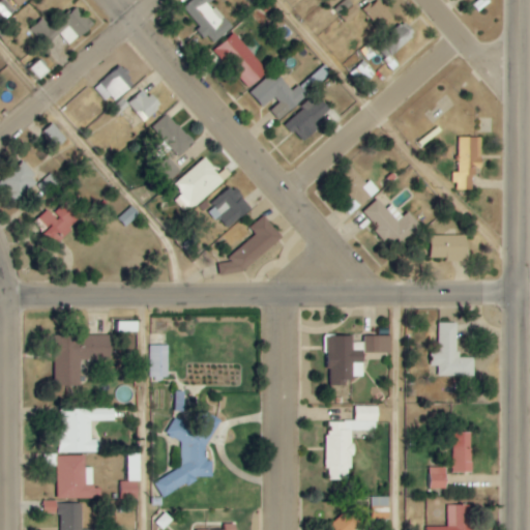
[(0,0),(0,13),(4,20),(15,11),(4,0),(0,0)]
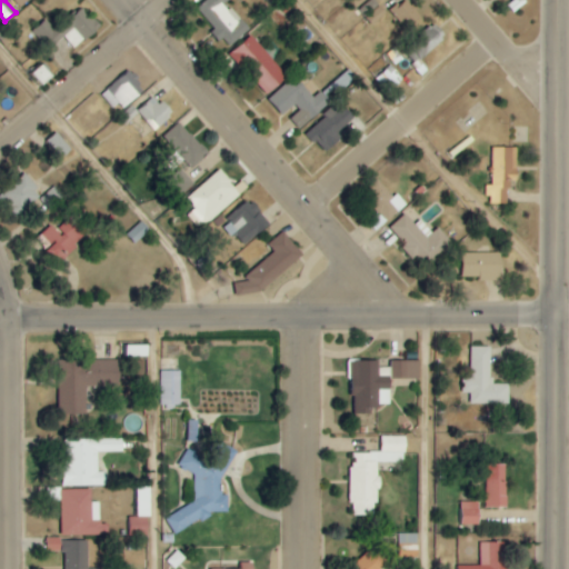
[(228,48),(243,33),(237,26),(241,22),(226,5),(229,0),(206,0),(197,9),(215,29),(212,30),(228,48)]
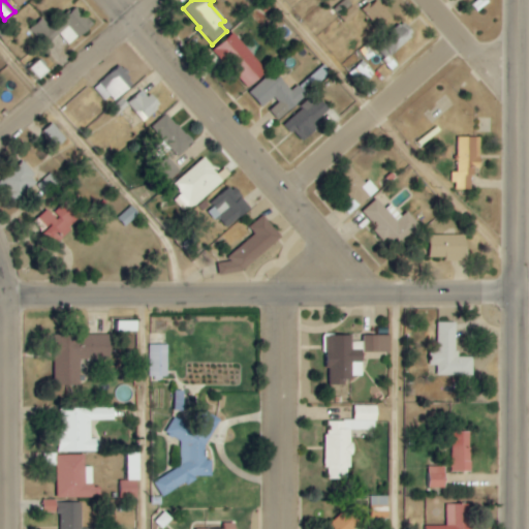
[(344,0),(334,9),(347,24),(360,11),(348,0),(344,0)]
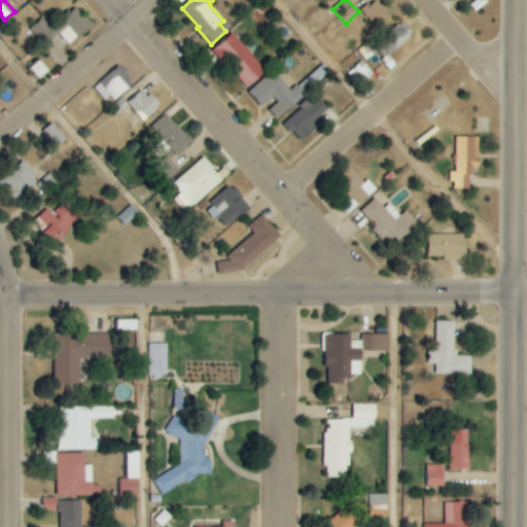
[(391,15),(378,0),(374,0),(362,10),(377,29),(391,15)]
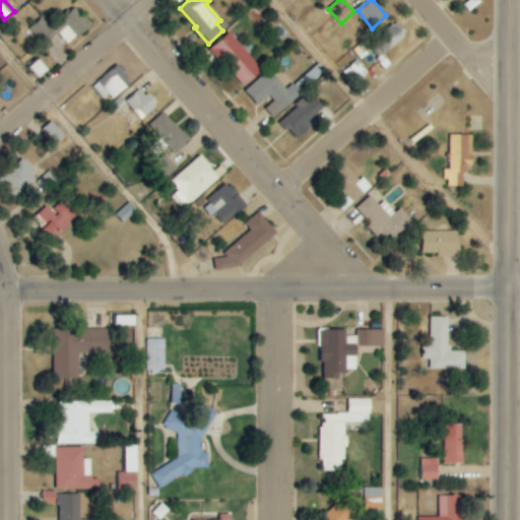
[(29,28),(43,45),(59,33),(68,45),(91,26),(77,8),(51,28),(44,18),(29,28)]
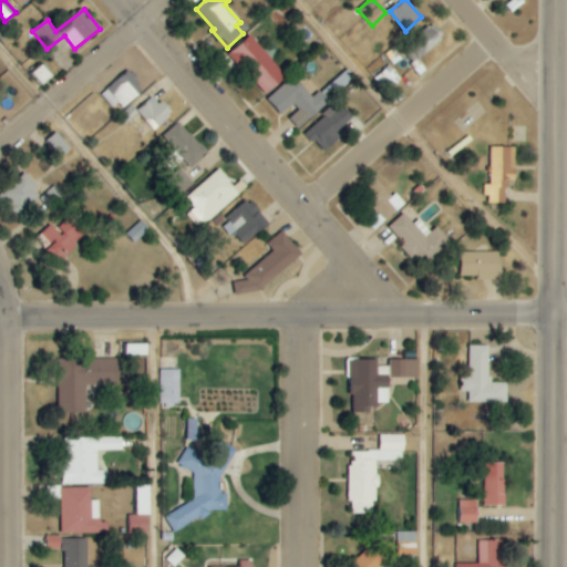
[(393,68),(401,76),(442,38),(430,24),(398,54),(402,59),(393,68)]
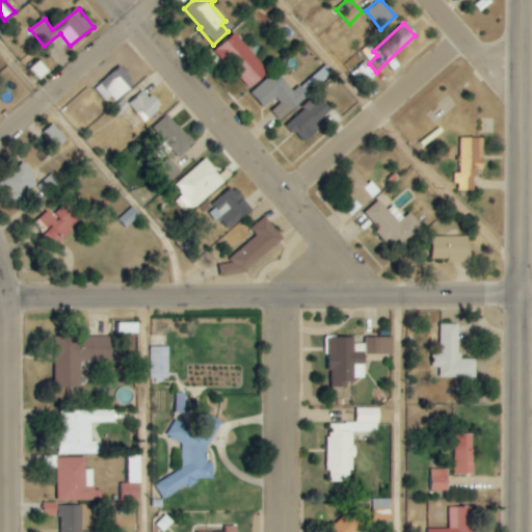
[(269,72),(235,33),(215,51),(249,89),(269,72)]
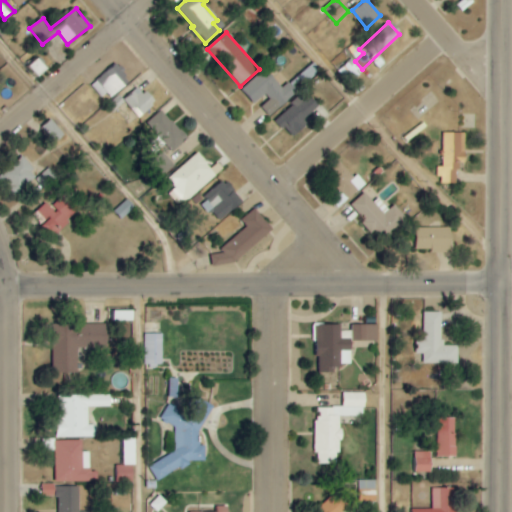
[(29,66),(39,77),(48,69),(38,58),(29,66)]
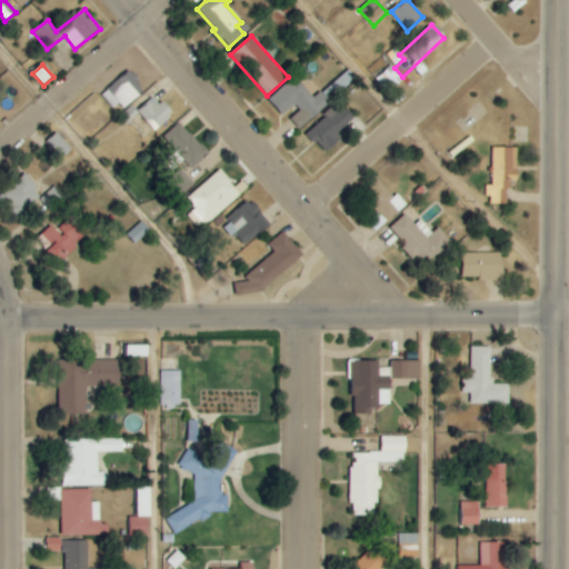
[(387,93),(402,81),(391,67),(376,79),(387,93)]
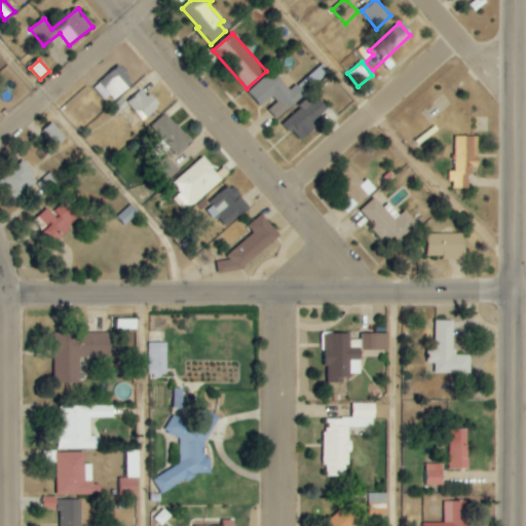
[(104,100),(110,95),(114,100),(135,83),(120,66),(94,87),(104,100)]
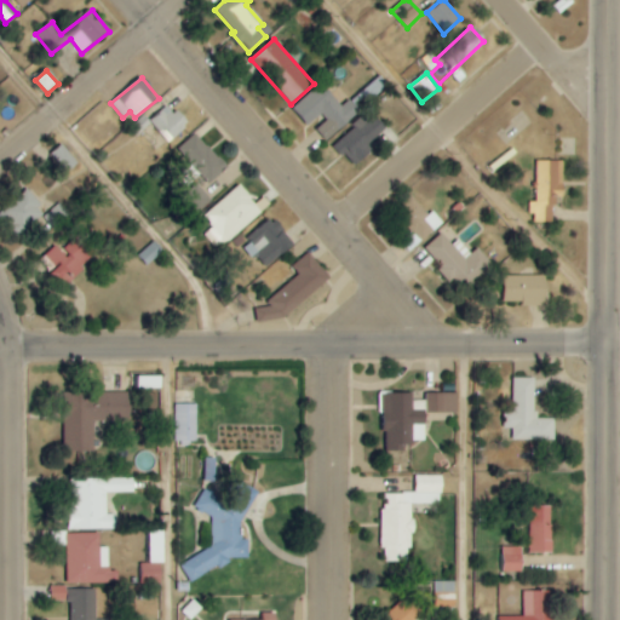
[(308,126),(321,114),(327,121),(316,131),(326,142),(360,112),(350,99),(342,107),(321,84),(293,109),(308,126)]
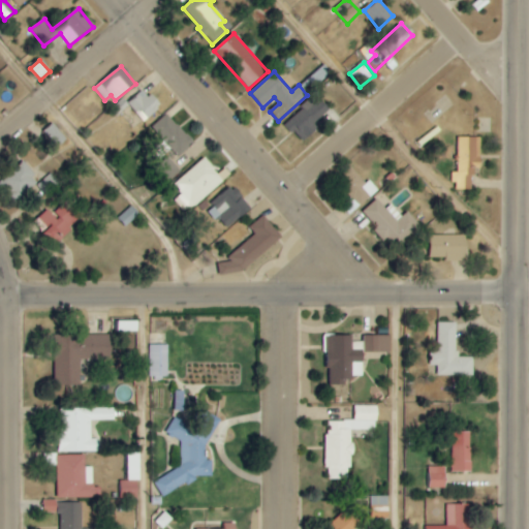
[(160,106),(144,89),(127,104),(144,122),(160,106)]
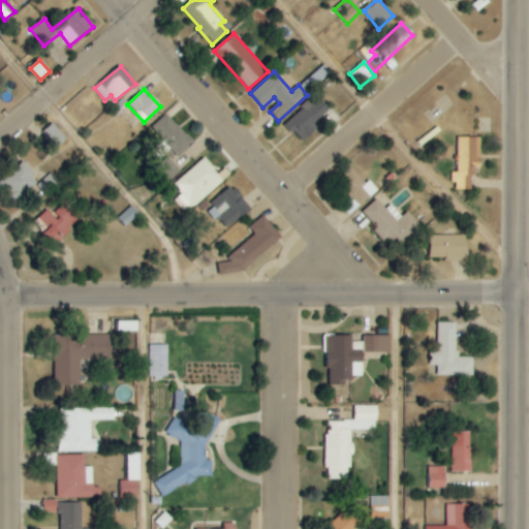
[(128,104),(123,99),(114,110),(119,115),(128,104)]
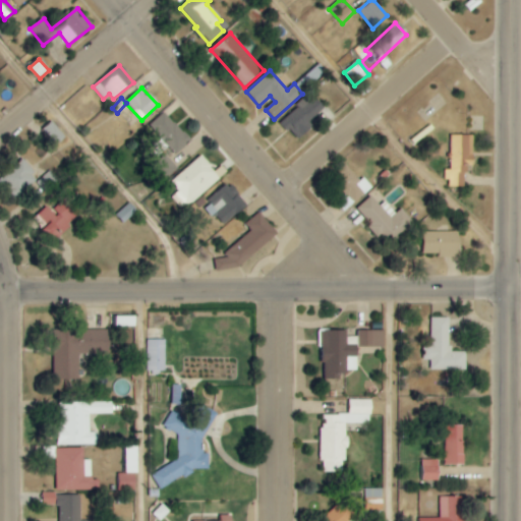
[(281,123),(297,138),(326,108),(315,99),(310,104),(304,98),(281,123)]
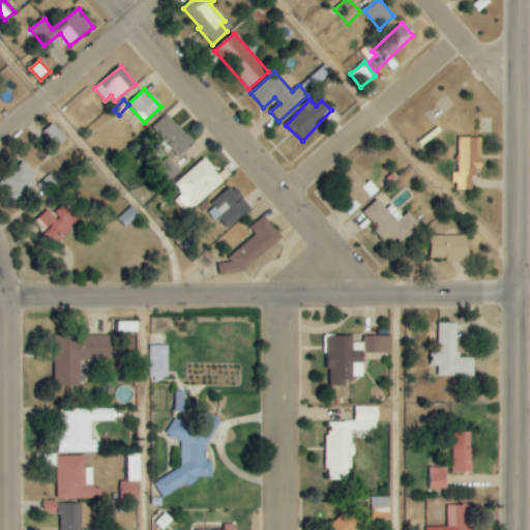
[(178,157),(195,143),(168,114),(151,128),(178,157)]
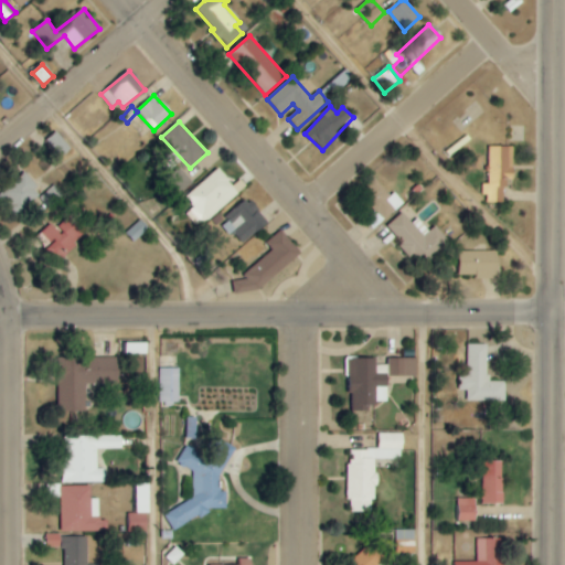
[(512,148),(489,147),(488,184),(484,184),(483,203),(504,203),(504,180),(512,180),(512,148)]
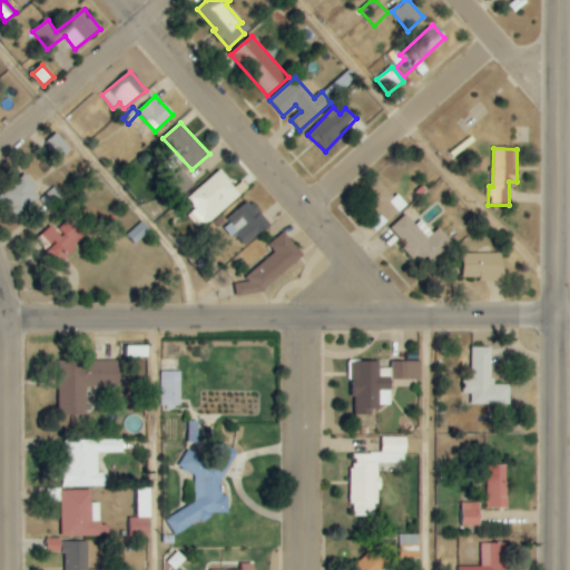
[(163,187),(176,197),(189,180),(176,170),(163,187)]
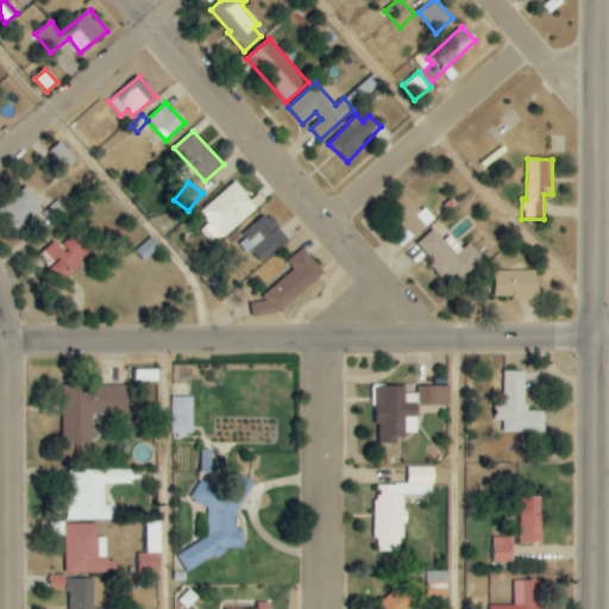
[(220,240),(257,208),(234,182),(196,215),(220,240)]
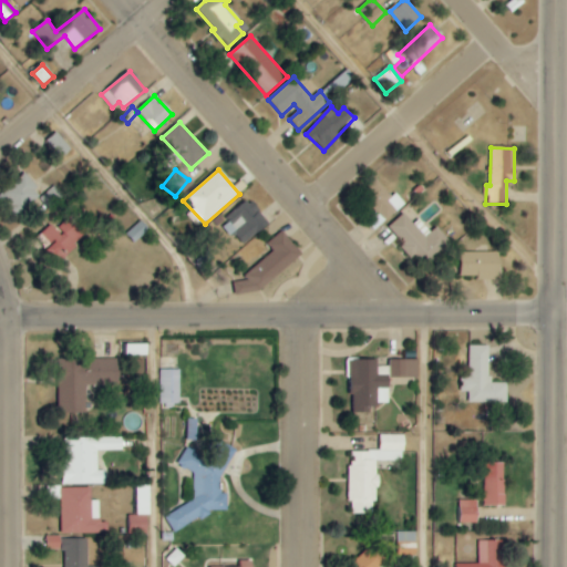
[(375,212),(366,220),(374,230),(405,204),(397,194),(392,197),(378,181),(362,195),(375,212)]
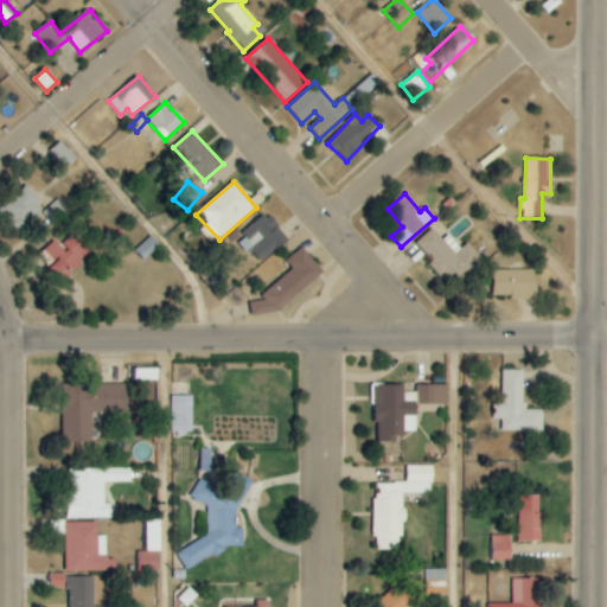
[(65,209),(56,200),(46,212),(56,219),(65,209)]
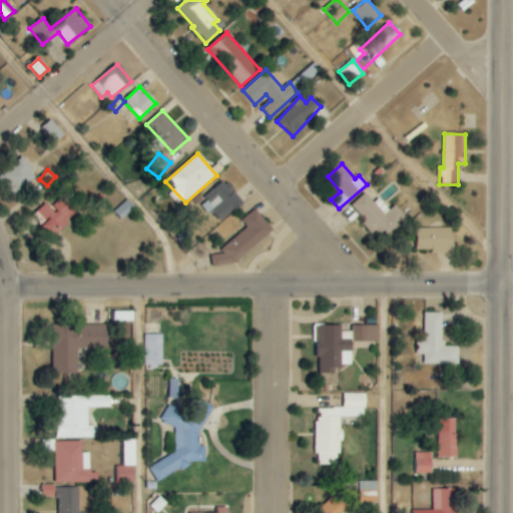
[(203,198),(223,220),(237,206),(217,184),(203,198)]
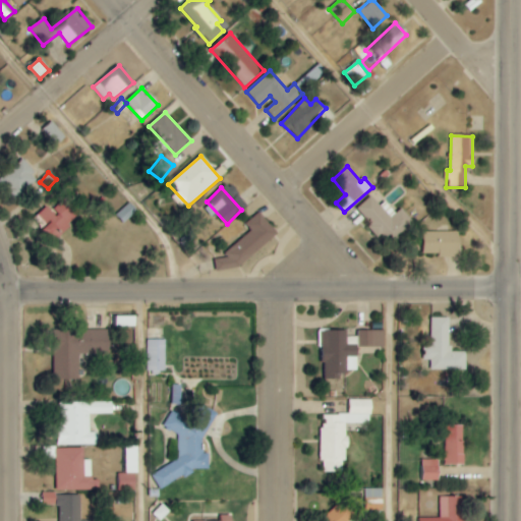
[(396,214),(386,201),(380,206),(371,196),(357,209),(372,226),(371,227),(388,246),(415,224),(402,209),(396,214)]
